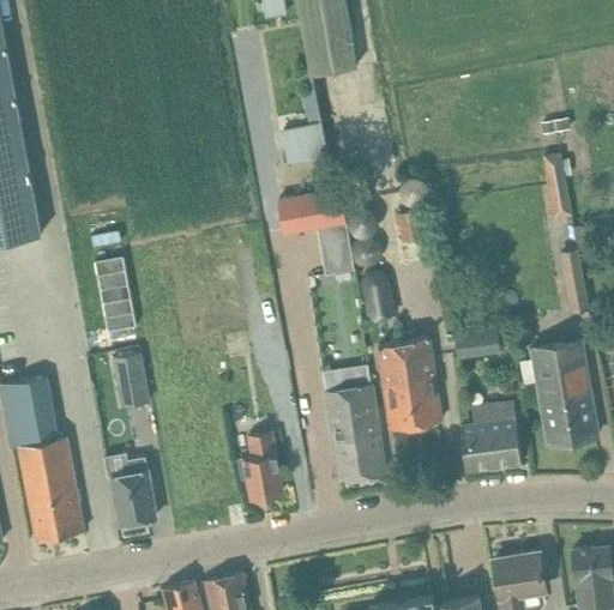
[(284,0),(263,0),(266,18),(287,14),(284,0)]
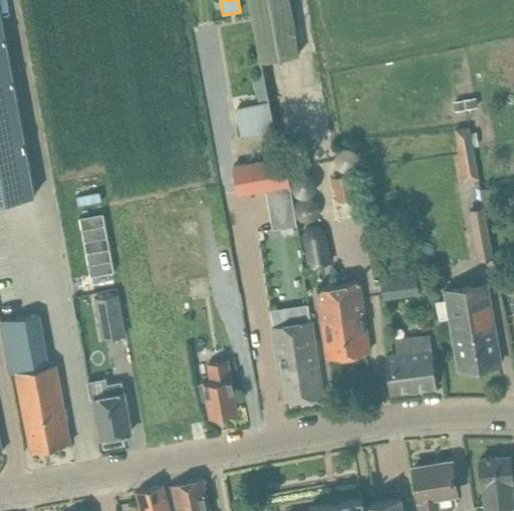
[(288,0),(247,0),(259,65),(299,58),(288,0)]
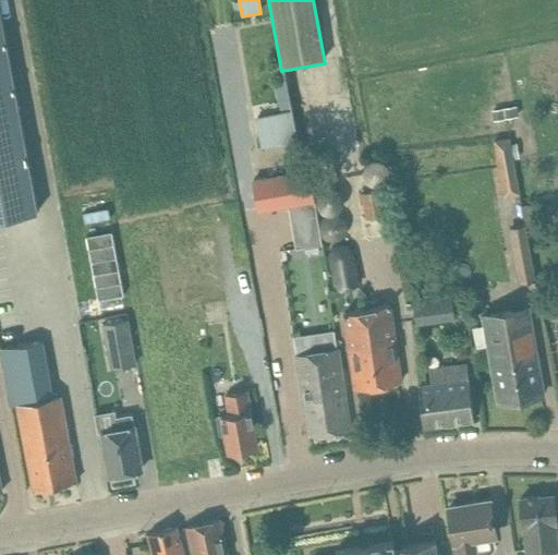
[(0,224),(37,217),(0,17),(0,224)]
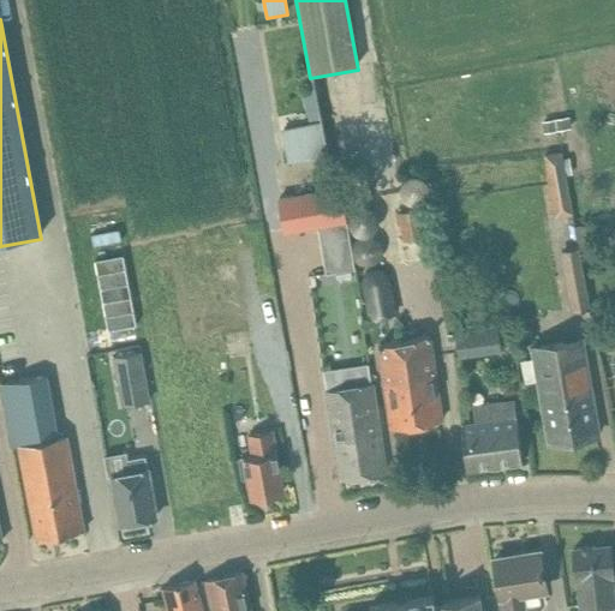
[(569,120),(554,123),(556,133),(571,131),(569,120)]
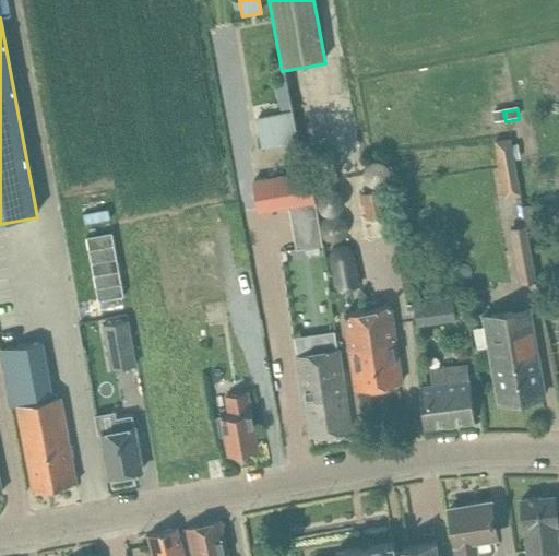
[(509,140),(492,142),(503,201),(519,198),(509,140)]
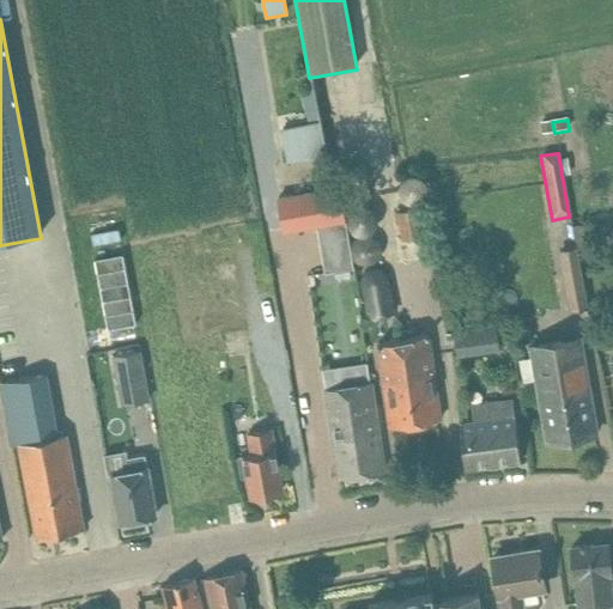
[(400,188),(399,190),(399,193),(400,195),(400,198),(401,199),(402,201),(405,202),(406,203),(408,205),(411,206),(413,206),(416,206),(418,205),(420,205),(422,203),(424,201),(425,200),(426,198),(428,195),(428,193),(428,190),(428,189),(428,187),(426,184),(425,182),(423,181),(422,180),(419,178),(417,177),(414,177),(412,177),(410,177),(408,178),(406,178),(405,180),(402,182),(401,183),(400,186),(400,188)]
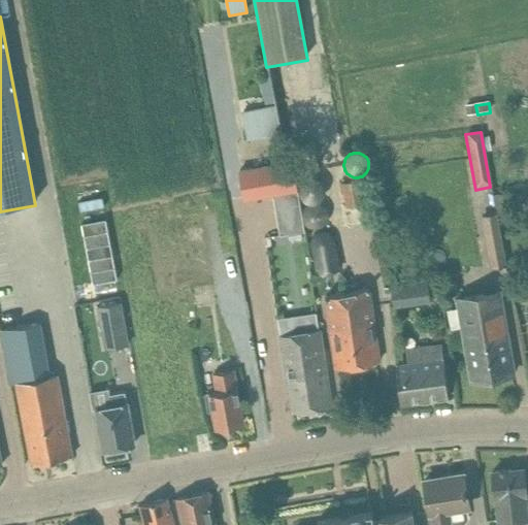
[(293,164),(240,172),(245,203),(273,198),(279,237),(304,233),(293,164)]
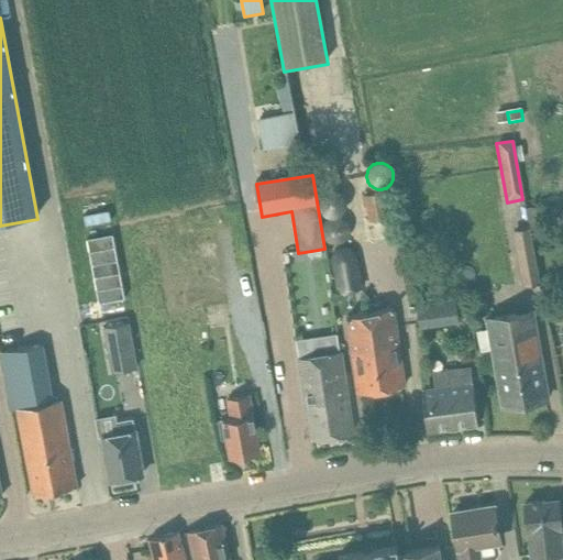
[(321,204),(320,205),(321,207),(321,209),(322,211),(323,213),(324,215),(326,216),(328,217),(330,218),(332,218),(334,218),(335,218),(338,217),(340,216),(341,215),(343,213),(344,211),(344,209),(345,207),(345,206),(345,204),(344,201),(343,199),(342,198),(341,196),(339,195),(337,194),(334,194),(333,194),(331,194),(329,194),(327,195),(326,196),(323,198),(322,199),(321,201),(321,204)]
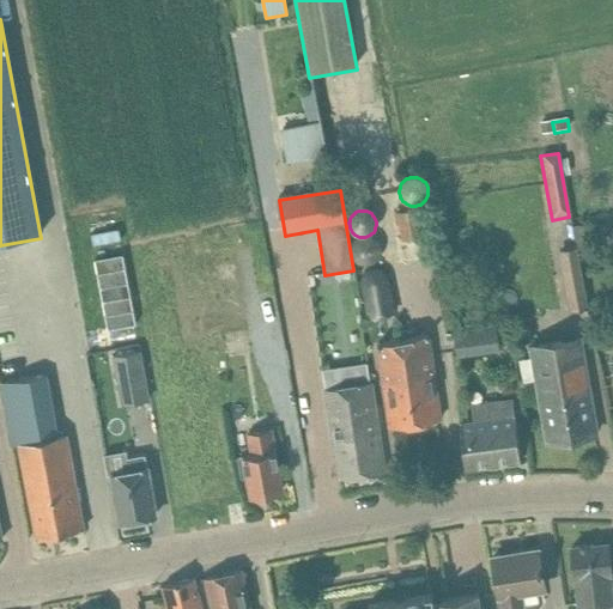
[(420,211),(396,215),(399,230),(423,225),(420,211)]
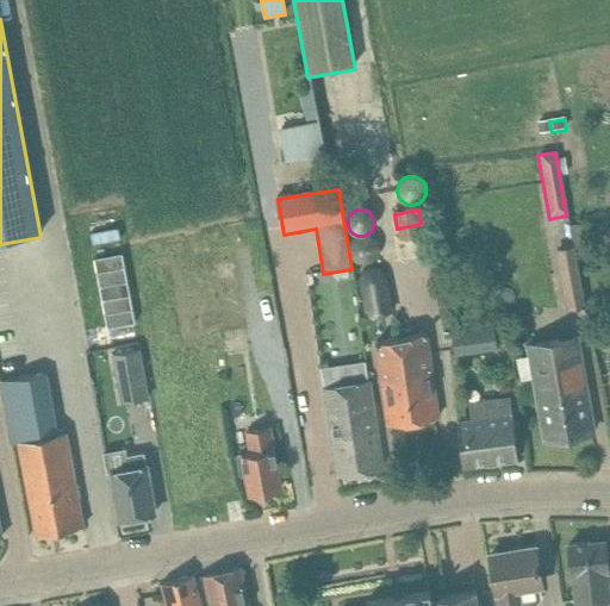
[(350,250),(350,252),(350,255),(350,257),(352,260),(353,261),(355,263),(356,264),(359,266),(361,266),(363,266),(366,266),(368,266),(371,264),(372,263),(374,262),(375,261),(377,258),(378,256),(379,254),(379,251),(379,249),(378,248),(377,245),(375,243),(374,242),(373,239),(371,238),(368,238),(367,237),(365,237),(362,237),(360,238),(358,239),(355,241),(354,242),(353,243),(352,245),(350,248),(350,250)]
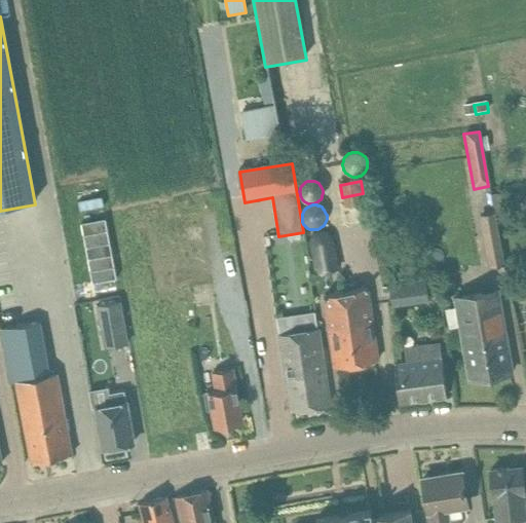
[(487,268),(503,265),(494,215),(478,218),(487,268)]
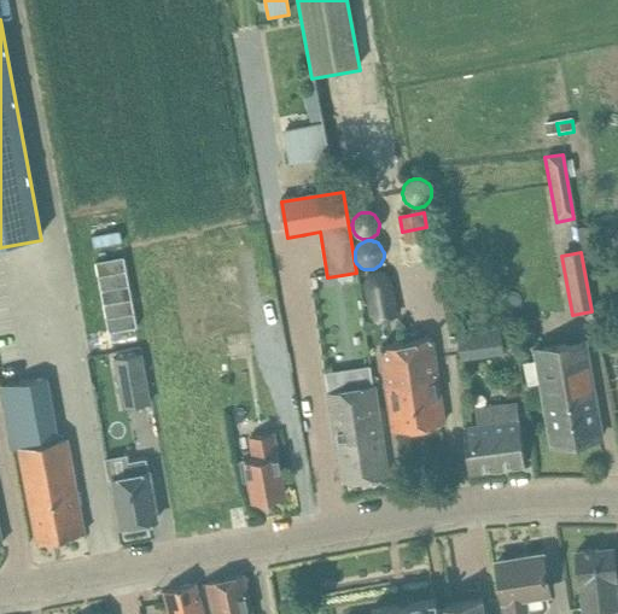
[(363,286),(362,287),(363,290),(371,325),(400,319),(392,282),(391,281),(390,280),(390,279),(389,278),(388,276),(386,275),(384,274),(383,274),(382,273),(379,273),(378,273),(377,273),(374,273),(373,273),(372,274),(369,275),(368,275),(367,276),(366,278),(365,280),(365,281),(363,282),(363,284),(363,286)]
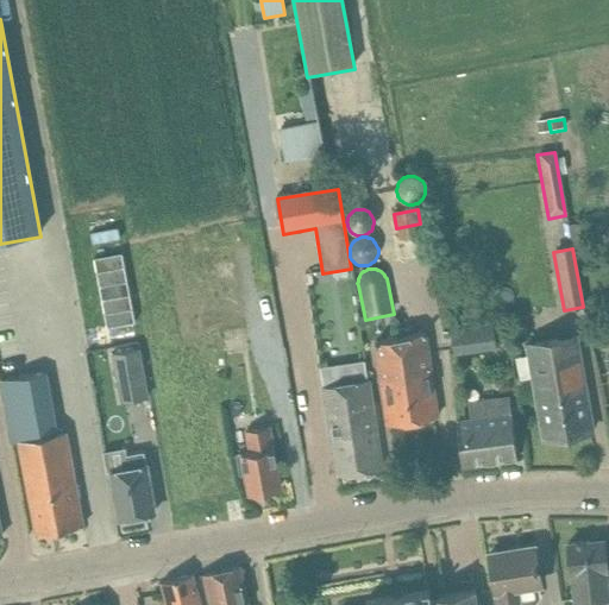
[(494,327),(479,329),(451,333),(454,357),(496,350),(494,327)]
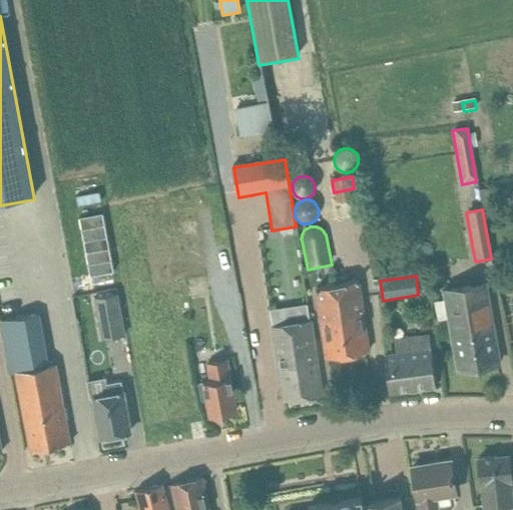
[(339,288),(352,356),(369,354),(366,334),(358,285),(339,288)]
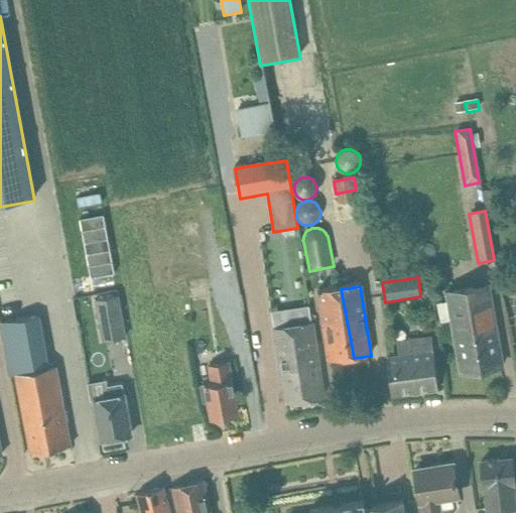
[(502,368),(499,348),(488,287),(447,294),(462,375),(502,368)]
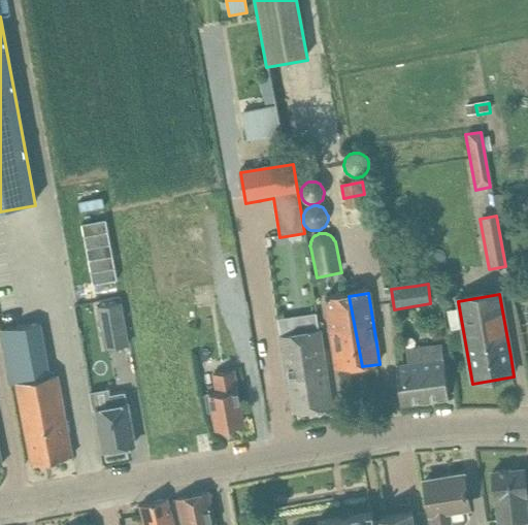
[(362,366),(349,296),(325,300),(333,351),(337,371),(362,366)]
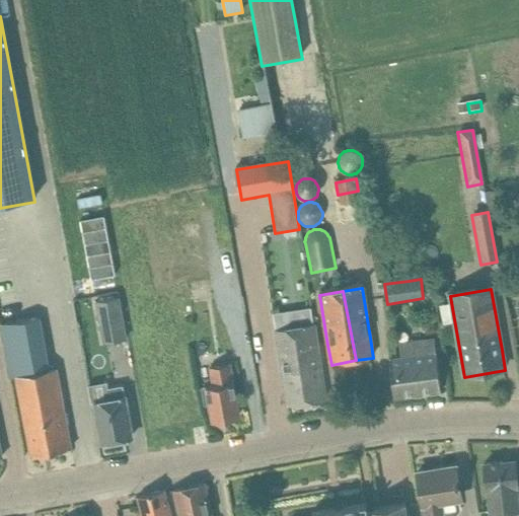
[(119,299),(94,303),(102,345),(126,340),(119,299)]
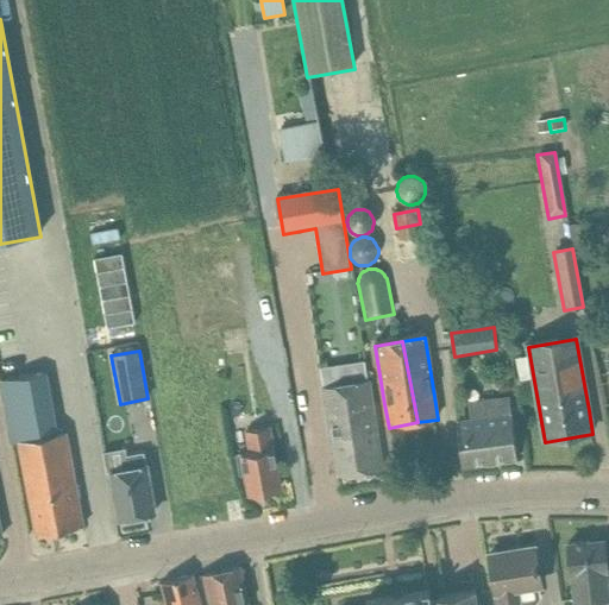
[(378,447),(371,399),(369,383),(324,389),(333,454),(337,478),(382,471),(378,447)]
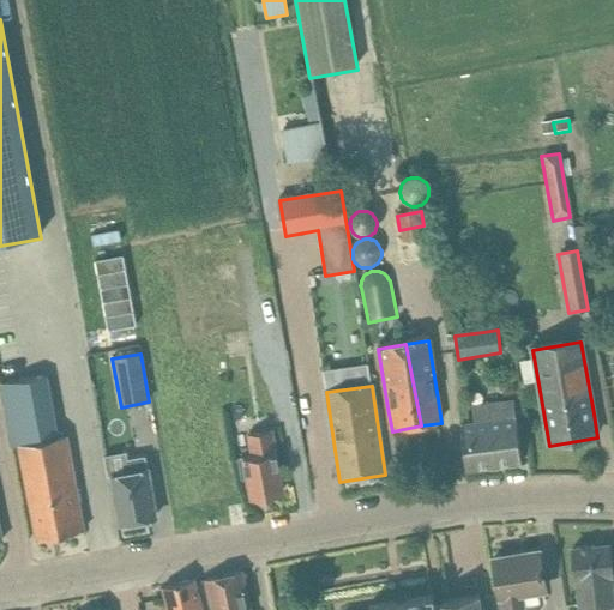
[(522,465),(518,441),(516,418),(513,403),(471,408),(474,423),(467,426),(461,426),(467,472),(522,465)]
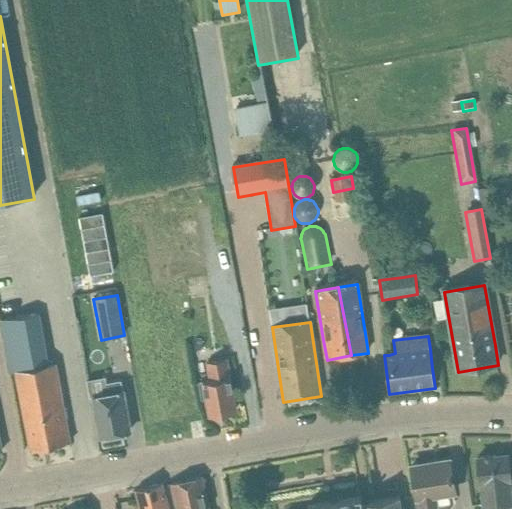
[(208,365),(210,382),(199,384),(202,401),(206,400),(210,417),(236,412),(232,393),(227,362),(208,365)]
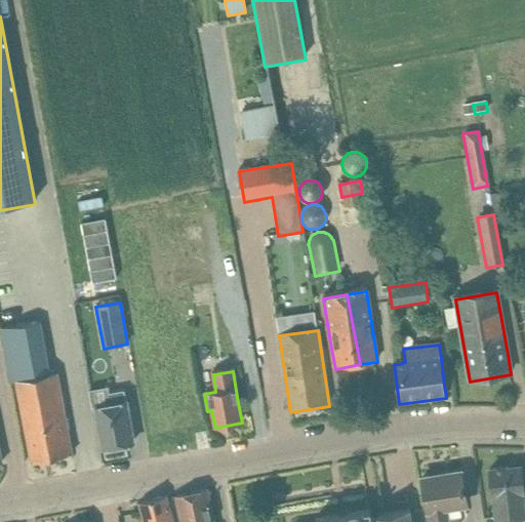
[(57,375),(53,376),(16,383),(31,464),(73,455),(57,375)]
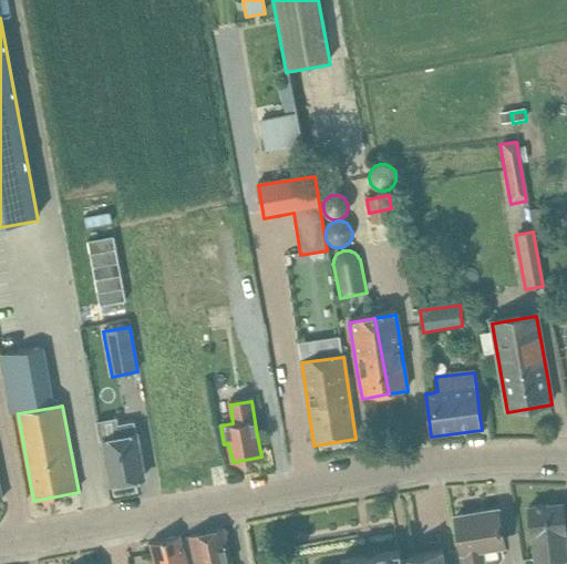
[(121,439),(104,442),(112,485),(144,480),(136,436),(134,423),(122,426),(119,427),(121,439)]
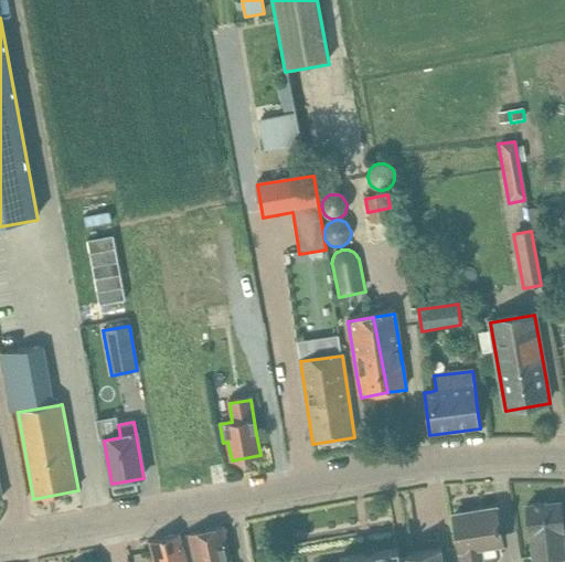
[(528,508),(530,532),(533,561),(543,561),(564,559),(563,531),(561,505),(528,508)]
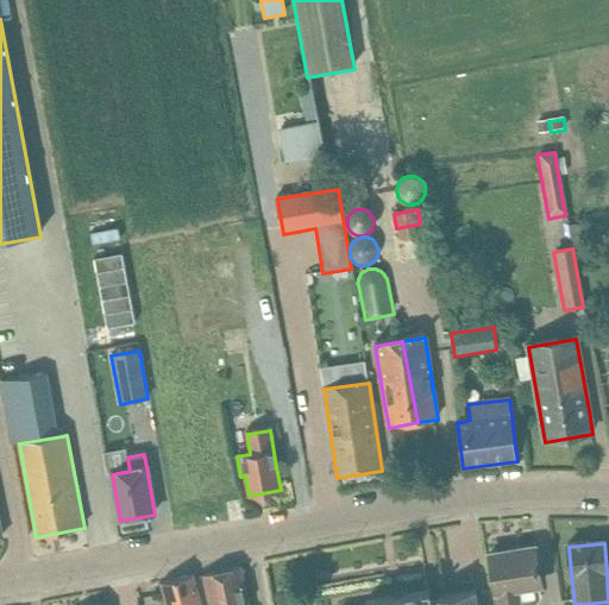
[(539,600),(538,587),(540,587),(534,549),(490,556),(496,594),(498,594),(500,604),(537,604),(539,600)]
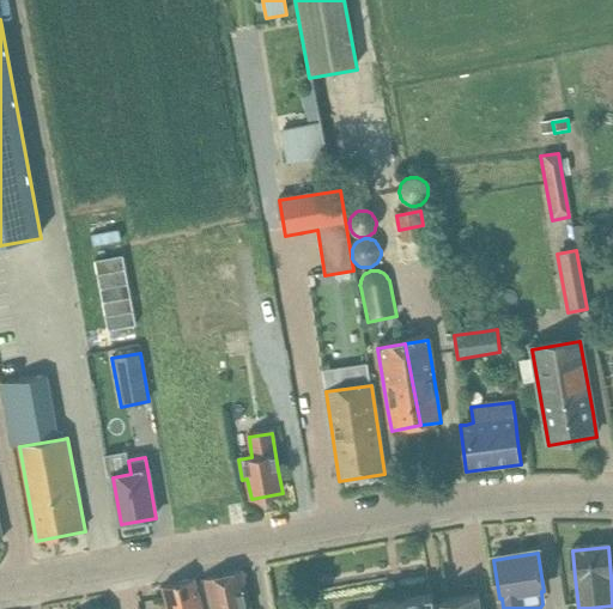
[(248,608),(241,574),(206,582),(211,608),(248,608)]
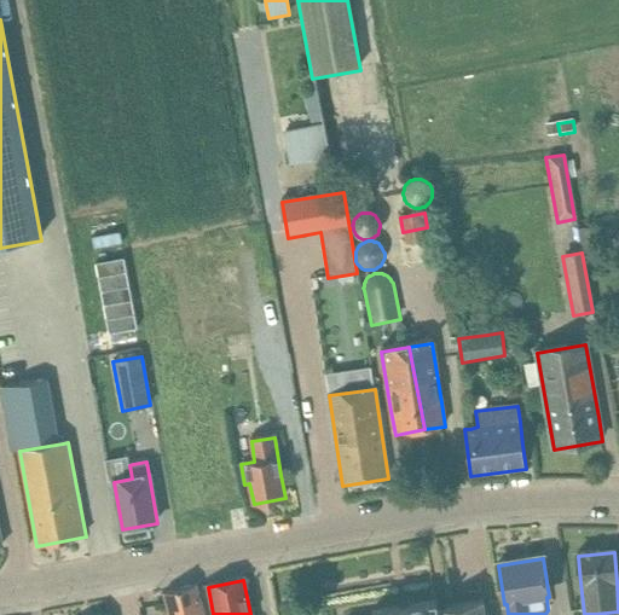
[(196,586),(165,595),(169,614),(203,614),(200,602),(196,587),(196,586)]
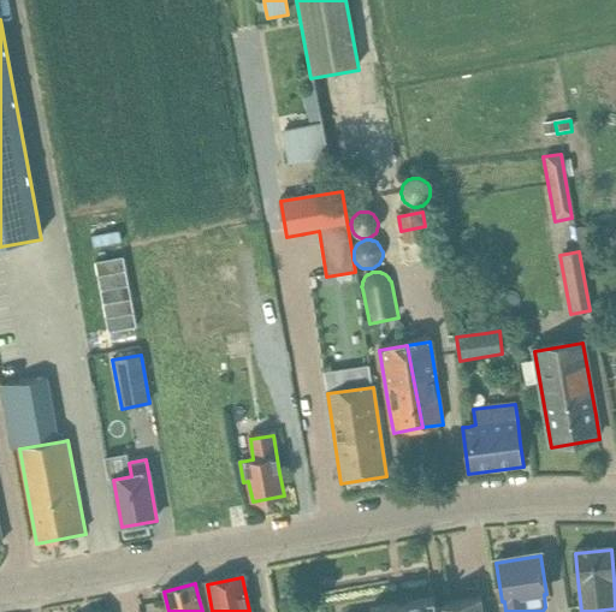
[(434,600),(409,604),(410,611),(483,611),(480,599),(436,607),(434,600)]
